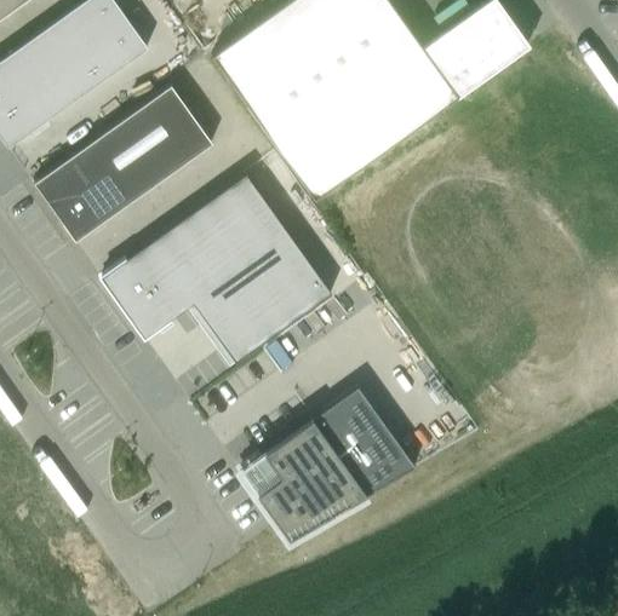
[(86,0),(0,62),(0,137),(9,149),(149,50),(113,0),(86,0)]
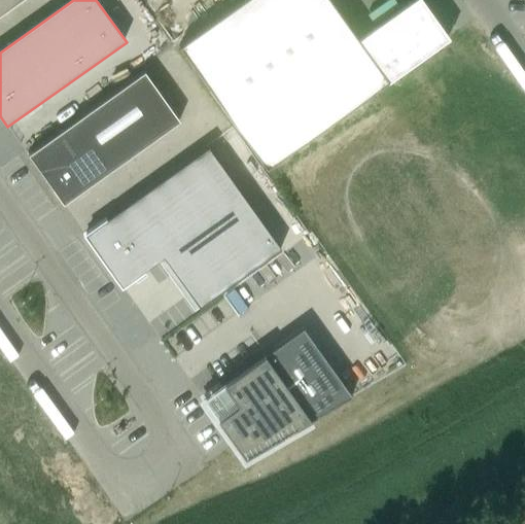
[(0,0),(0,19),(26,0),(0,0)]
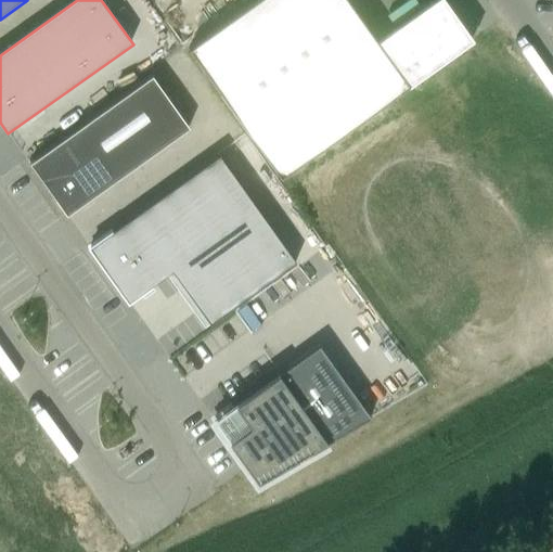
[(260,0),(190,51),(282,179),(474,41),(473,39),(471,41),(457,22),(459,21),(458,20),(457,21),(442,1),(445,0),(444,0),(439,0),(380,43),(347,0),(260,0)]
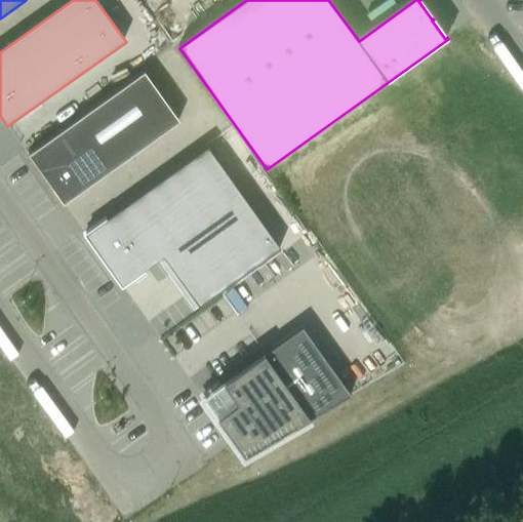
[(64,205),(179,122),(145,73),(29,156),(64,205)]
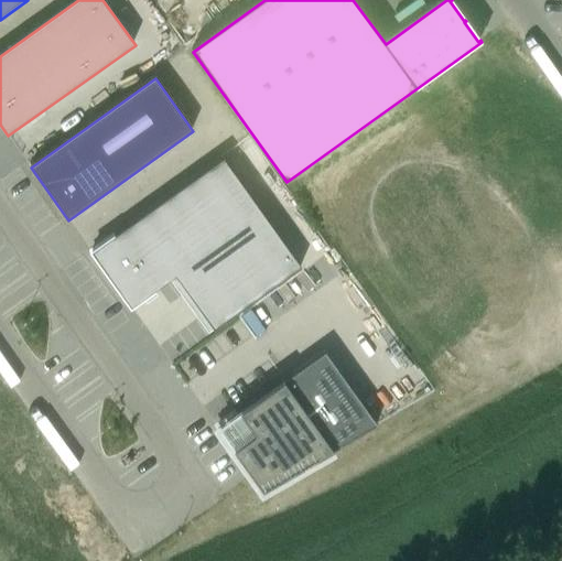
[(225,159),(92,254),(131,309),(177,277),(215,330),(303,268),(225,159)]
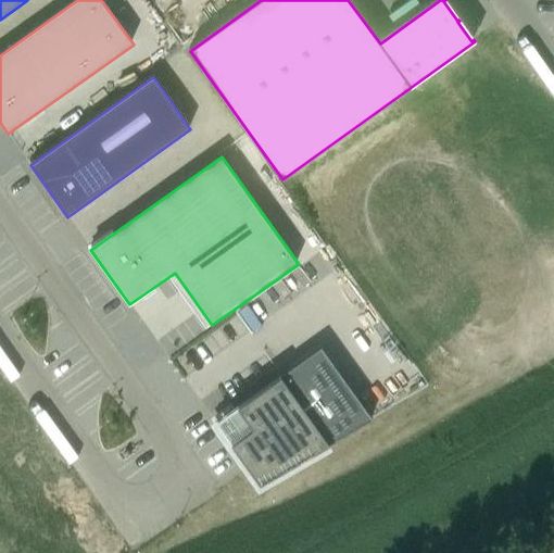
[(234,410),(215,423),(248,469),(260,486),(373,419),(322,348),(280,376),(234,410)]
